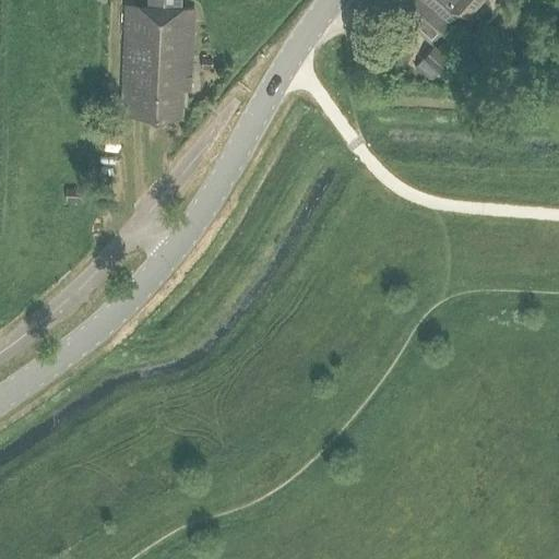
[(195,12),(180,11),(180,0),(149,0),(149,10),(128,9),(123,119),(181,121),(182,94),(192,93),(195,12)]
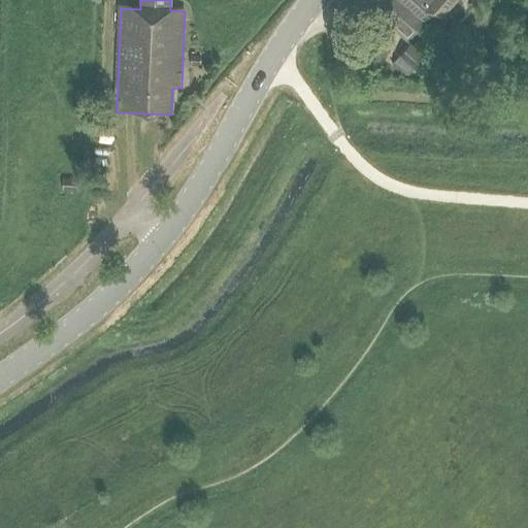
[(407,43),(425,23),(398,0),(376,0),(373,4),(380,9),(375,14),(407,43)]
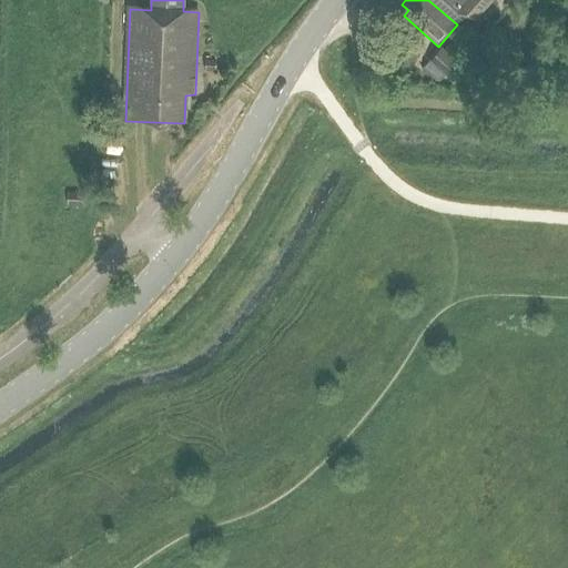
[(475,4),(469,0),(428,0),(457,24),(468,12),(475,4)]
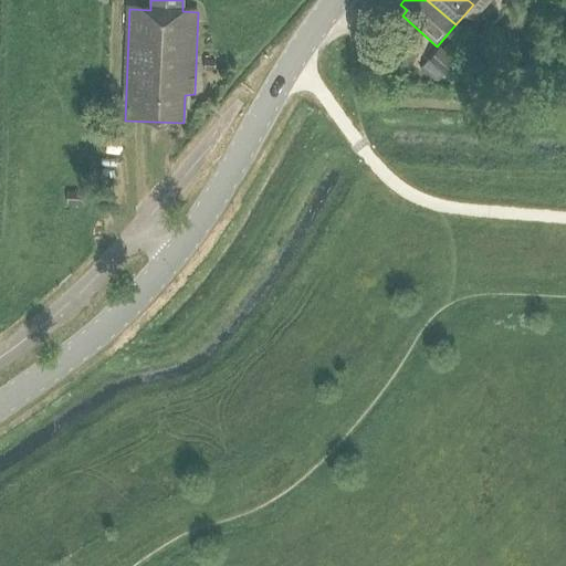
[(467,12),(471,16),(484,0),(468,0),(473,4),(467,12)]
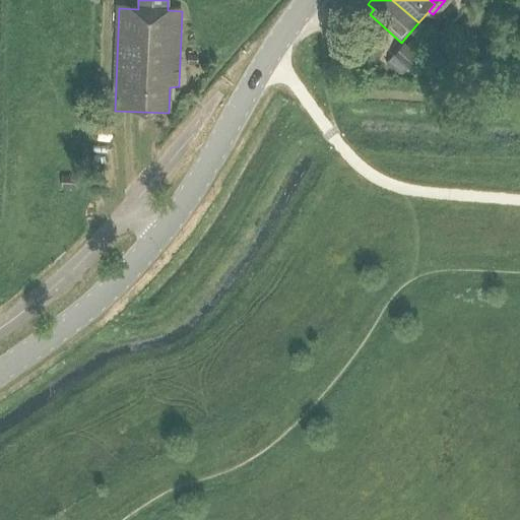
[(410,72),(421,59),(405,45),(394,57),(410,72)]
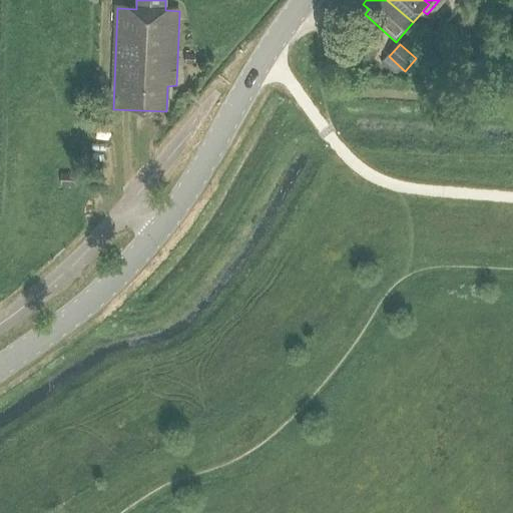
[(193,54),(184,54),(184,66),(193,66),(193,54)]
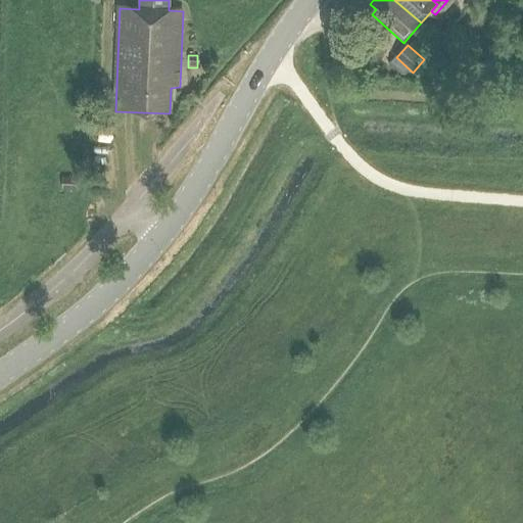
[(61,177),(60,188),(77,190),(78,178),(61,177)]
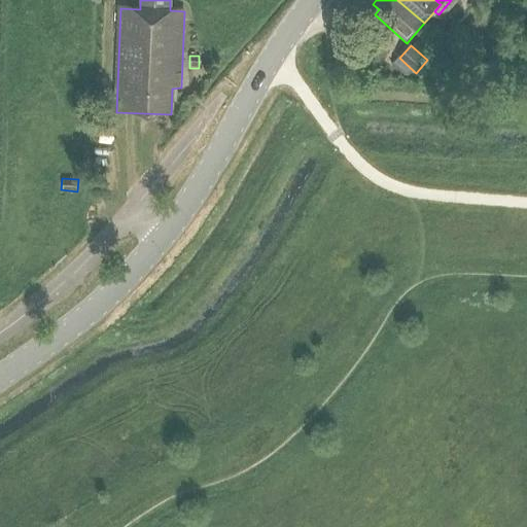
All buildings are outlined.
